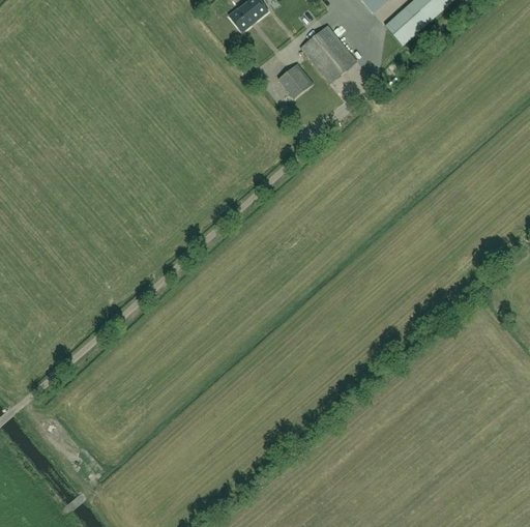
[(247,0),(242,5),(230,15),(242,30),(268,9),(261,0),(247,0)]
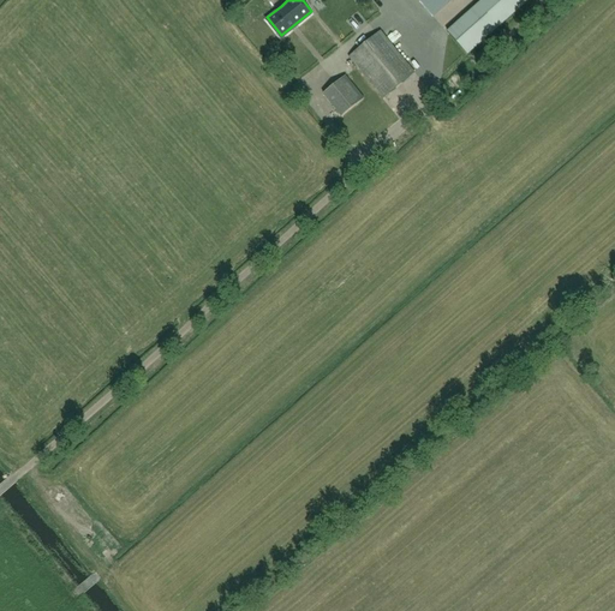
[(422,0),(433,12),(446,0),(422,0)]
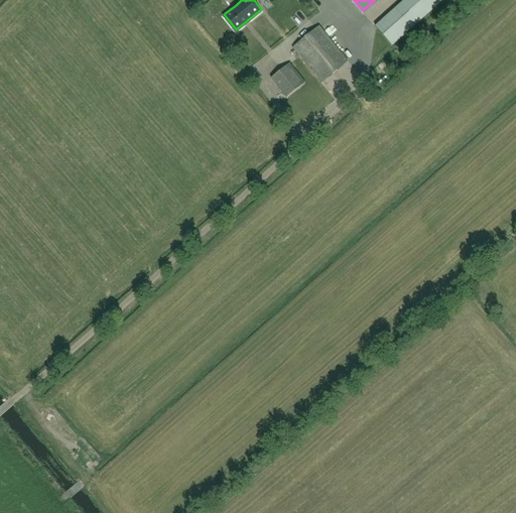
[(288,10),(293,19),(308,10),(302,1),(288,10)]
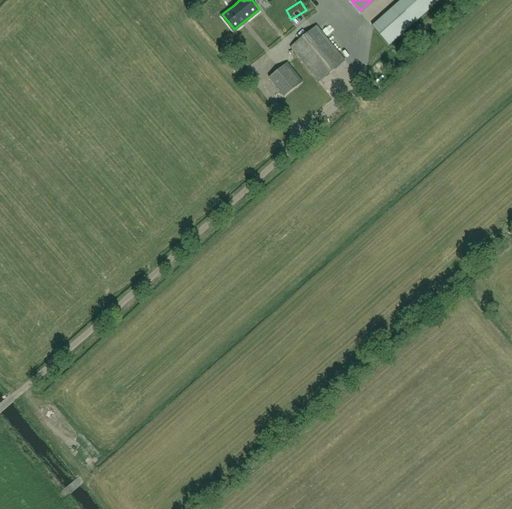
[(317,23),(290,44),(319,79),(345,58),(317,23)]
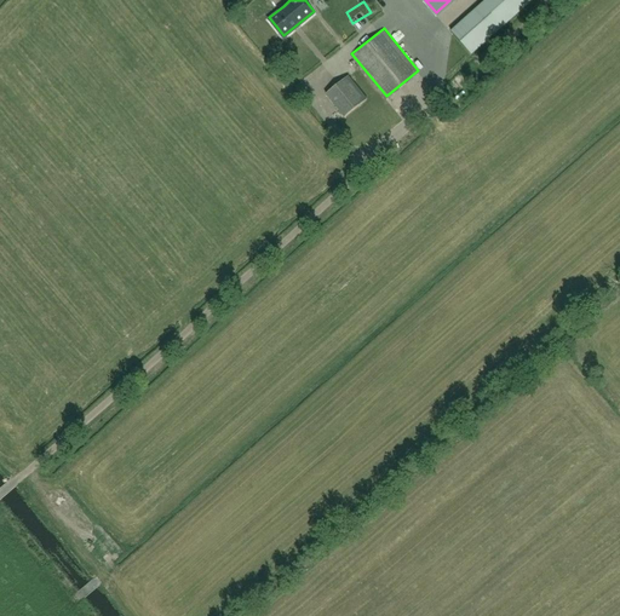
[(367,96),(349,74),(326,92),(344,115),(367,96)]
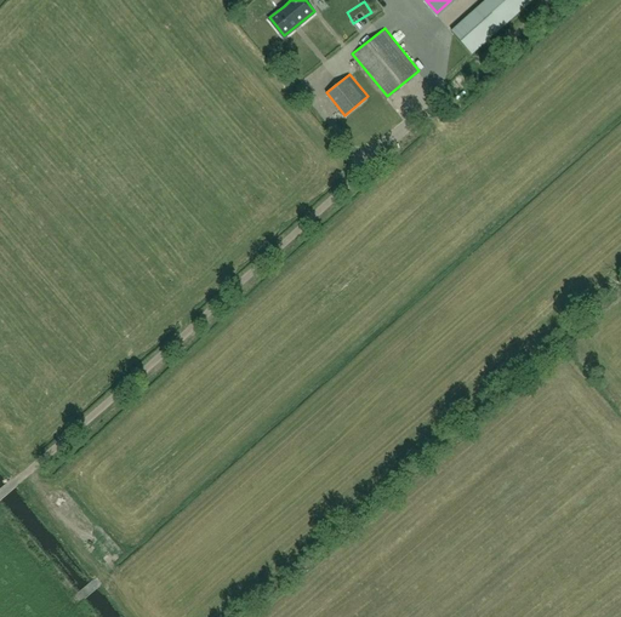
[(67,503),(60,516),(69,520),(75,508),(67,503)]
